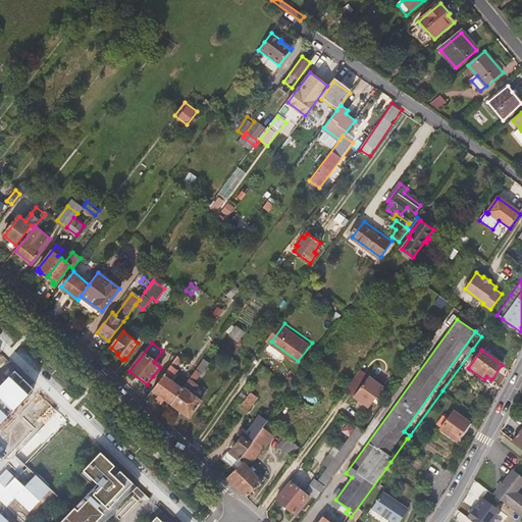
[(181,361),(176,358),(167,370),(172,373),(181,361)]
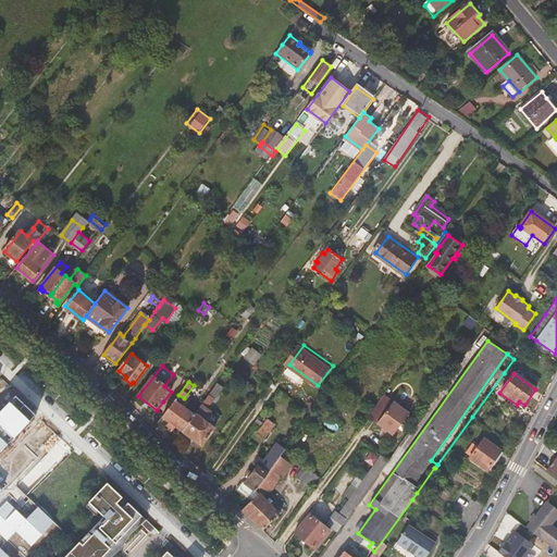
[(223,387),(218,383),(195,415),(183,431),(189,436),(187,440),(193,444),(196,441),(202,446),(217,428),(214,426),(217,423),(208,418),(206,420),(201,417),(223,387)]
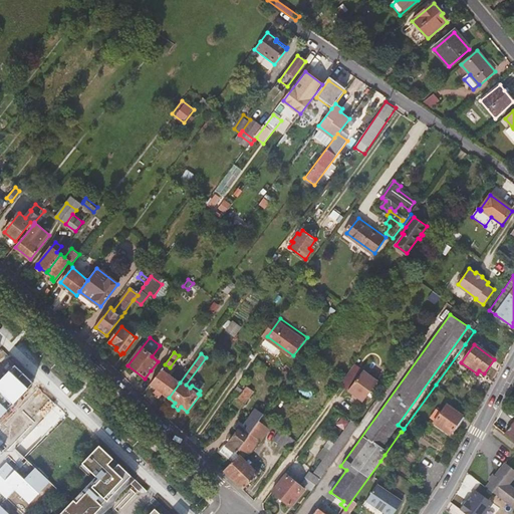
[(346,389),(360,368),(354,363),(340,383),(346,389)]
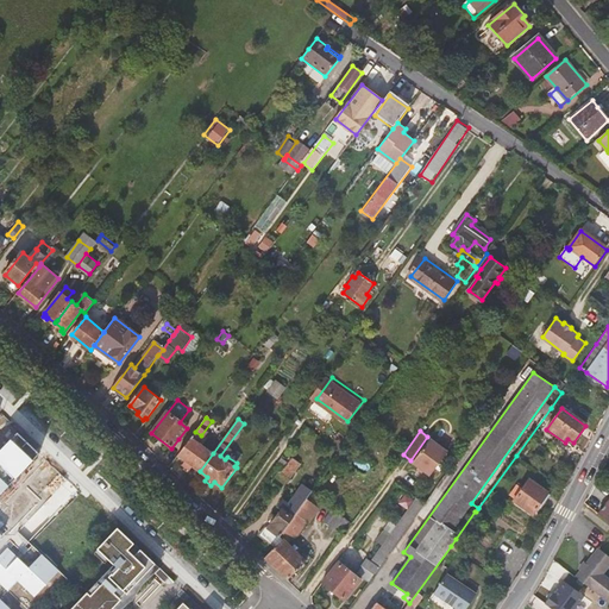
[(0,451),(0,538),(2,535),(0,533),(0,495),(39,453),(18,433),(0,451)]
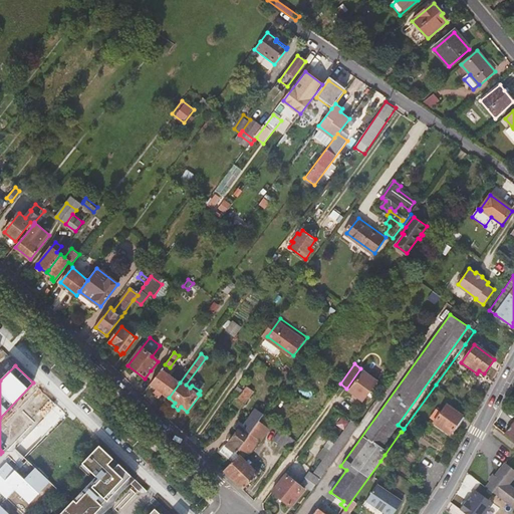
[(180,382),(162,368),(151,383),(169,398),(180,382)]
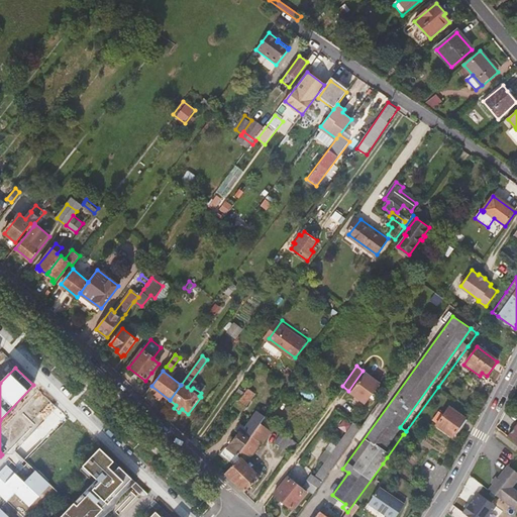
[(366,404),(381,383),(366,373),(350,393),(366,404)]
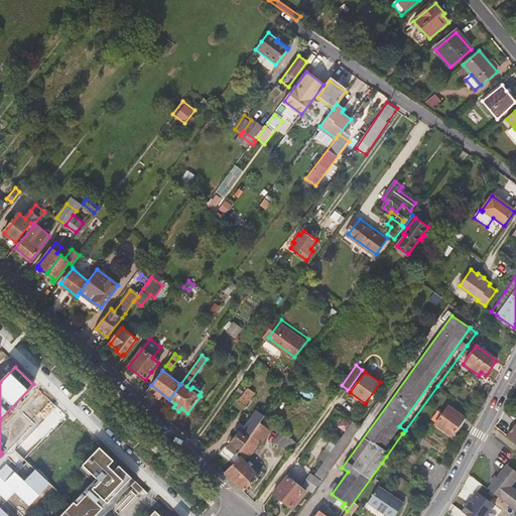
[(447,405),(434,422),(450,434),(463,417),(447,405)]
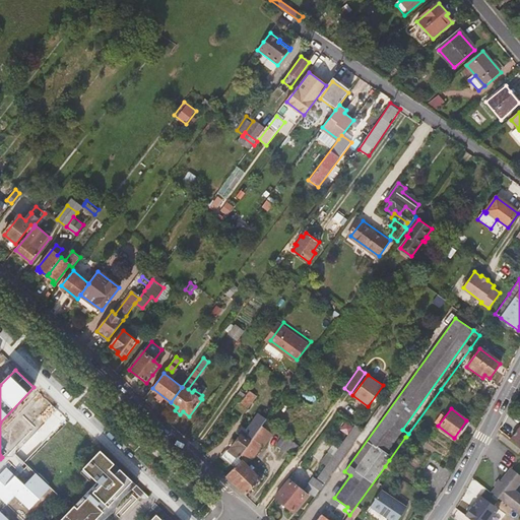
[(257,456),(278,428),(267,419),(259,432),(240,457),(242,459),(237,466),(234,468),(226,476),(240,490),(246,496),(262,478),(253,470),(256,467),(252,464),(250,467),(246,463),(257,456)]
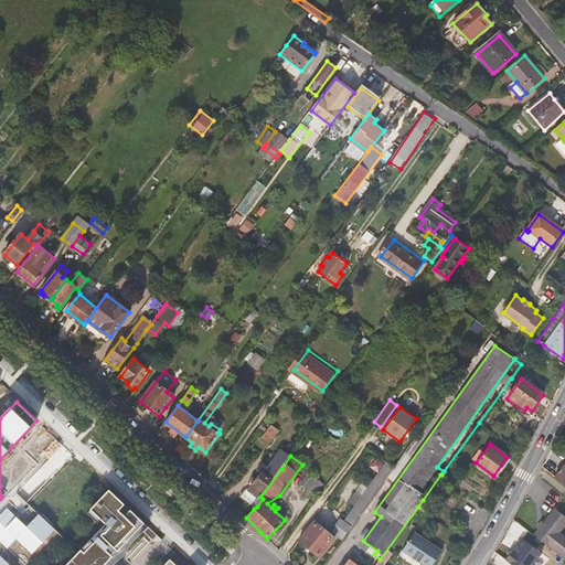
[(241,496),(254,509),(257,507),(263,499),(260,497),(281,469),(267,459),(259,470),(262,472),(249,490),(247,488),(241,496)]
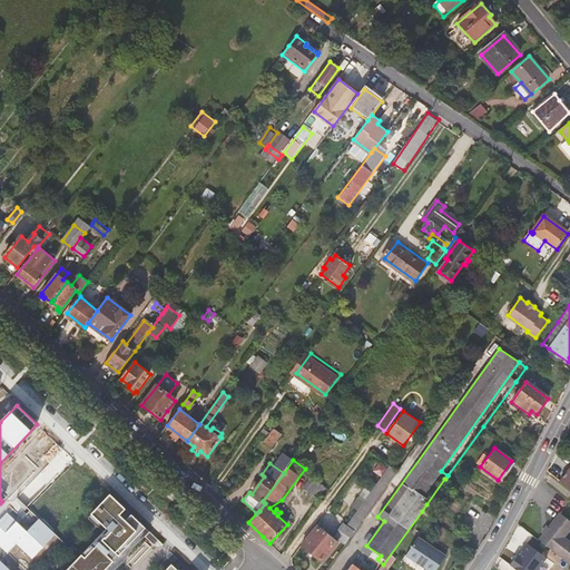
[(369,499),(347,526),(355,531),(397,473),(391,468),(369,499)]
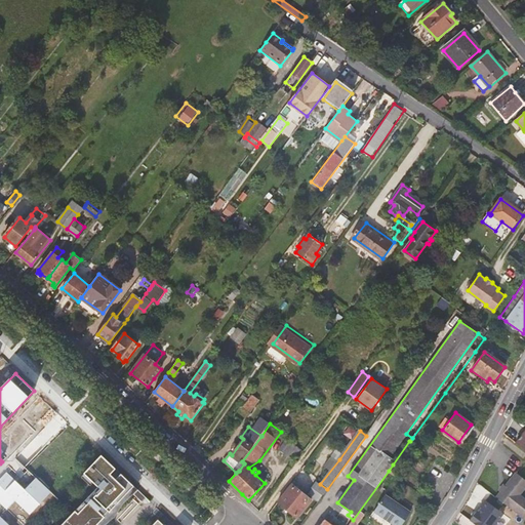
[(524,433),(518,442),(516,444),(524,451),(524,433)]
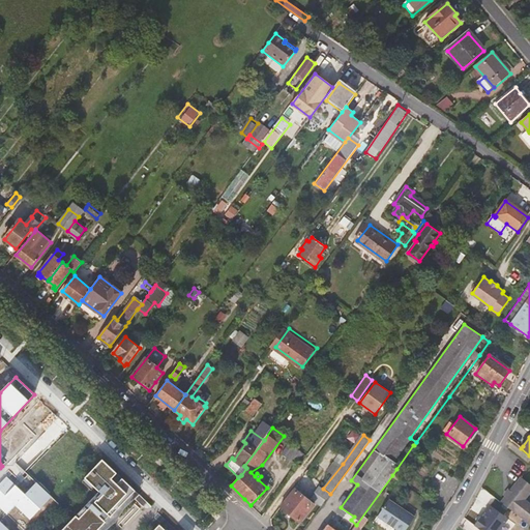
[(289,457),(297,446),(291,441),(283,452),(289,457)]
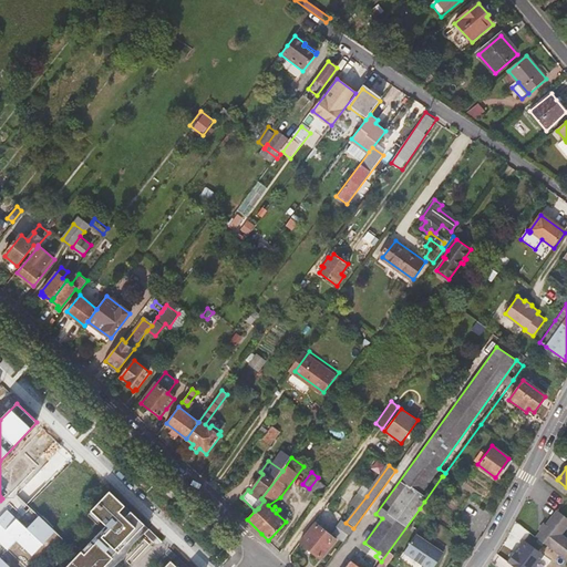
[(318,495),(327,483),(320,478),(310,490),(318,495)]
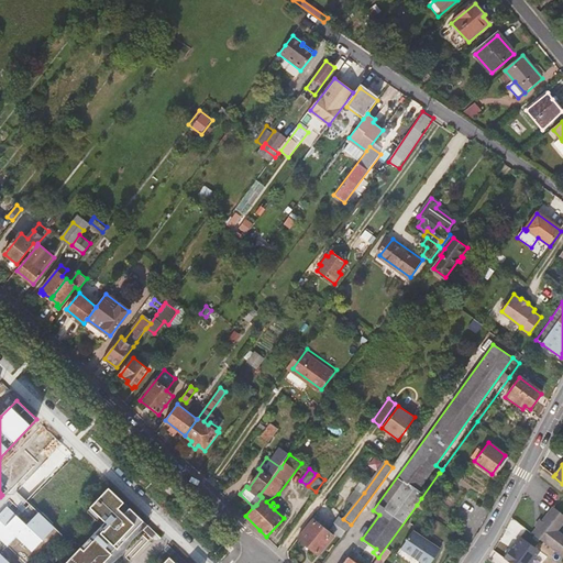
[(109,487),(89,507),(105,522),(111,516),(114,518),(100,533),(117,549),(143,521),(130,508),(124,514),(118,508),(123,503),(109,487)]
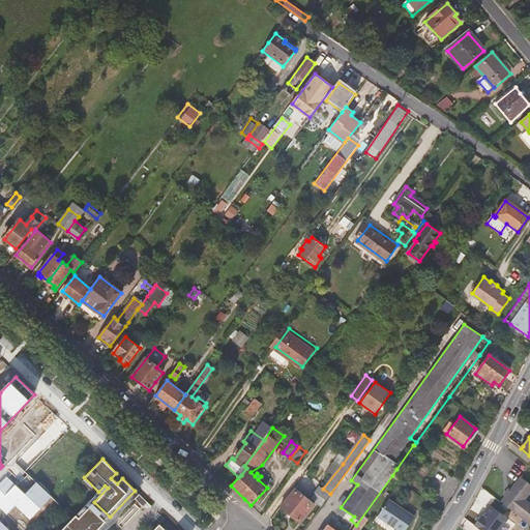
[(401,472),(396,469),(392,475),(396,478),(401,472)]
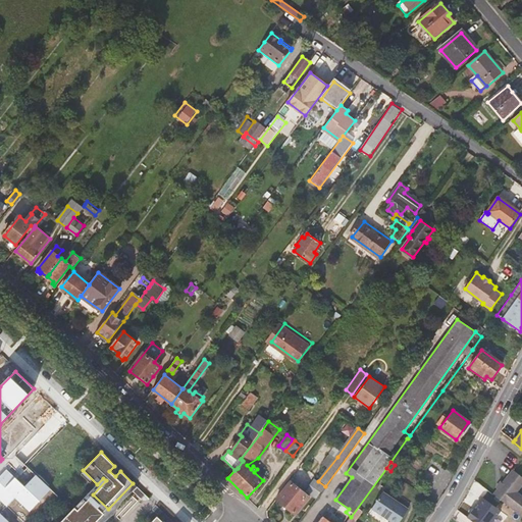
[(114,466),(109,471),(115,476),(120,471),(114,466)]
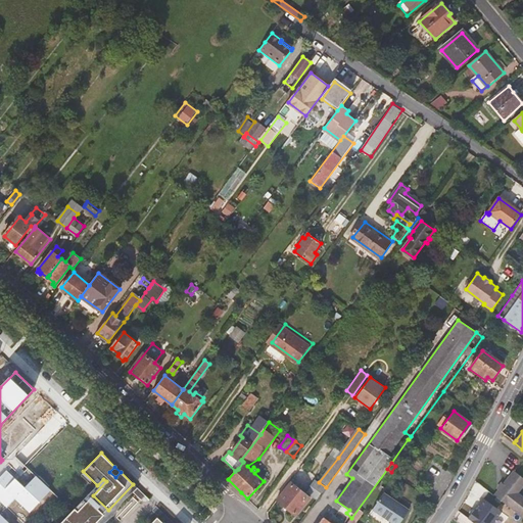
[(50,490),(36,477),(25,488),(7,471),(0,478),(0,501),(7,508),(15,498),(30,513),(50,490)]
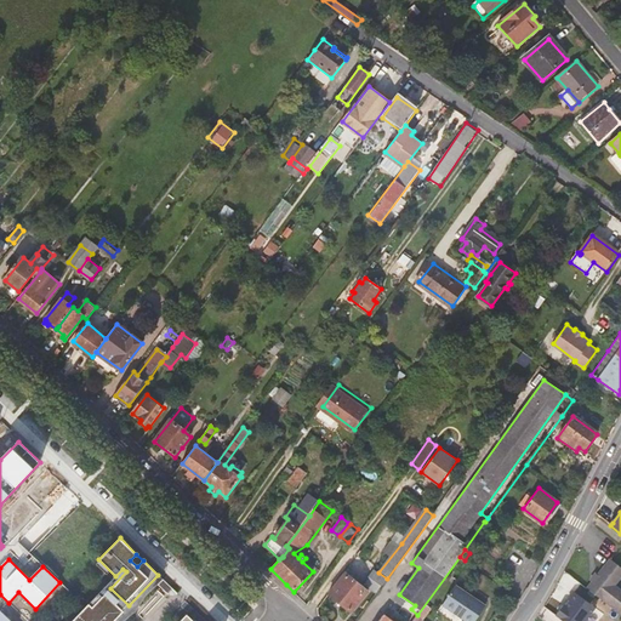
[(620,569),(610,560),(587,588),(600,600),(620,616),(620,593),(614,587),(620,577),(620,569)]
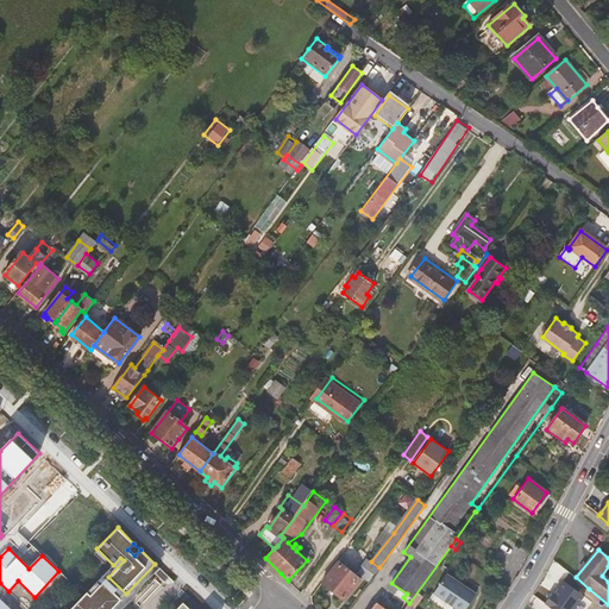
[(380,567),(371,562),(366,558),(362,565),(364,565),(376,575),(380,567)]
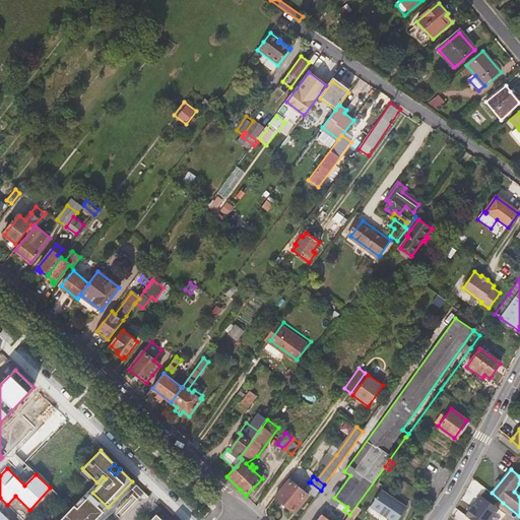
[(309,497),(289,480),(276,498),(296,513),(309,497)]
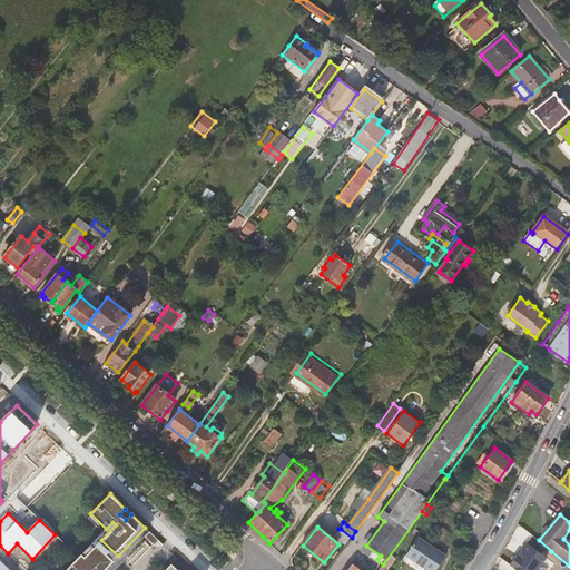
[(149,531),(145,528),(118,556),(101,540),(97,546),(114,561),(105,569),(112,569),(118,566),(124,561),(134,547),(149,531)]
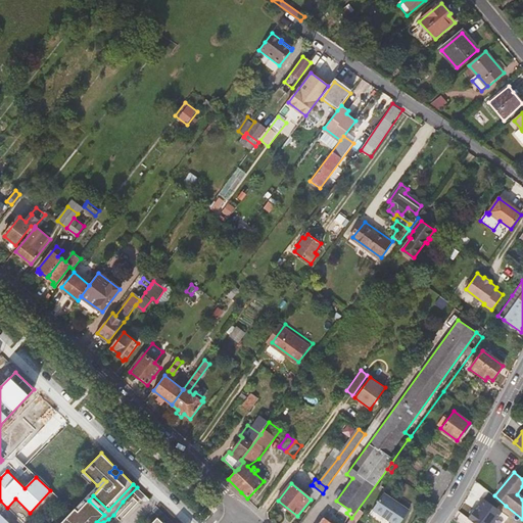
[(323,493),(313,485),(308,491),(318,500),(323,493)]
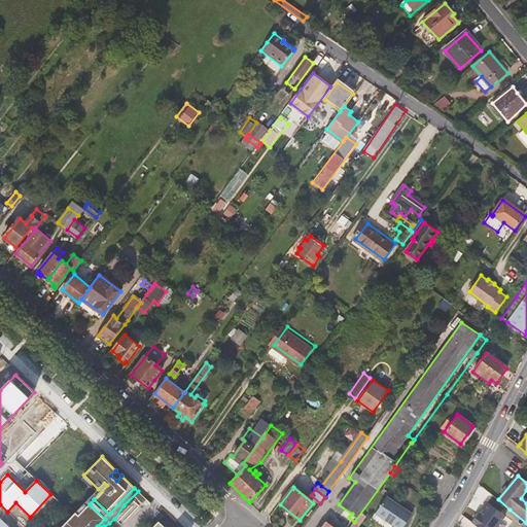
[(398,526),(402,526),(413,513),(387,495),(376,512),(398,526)]
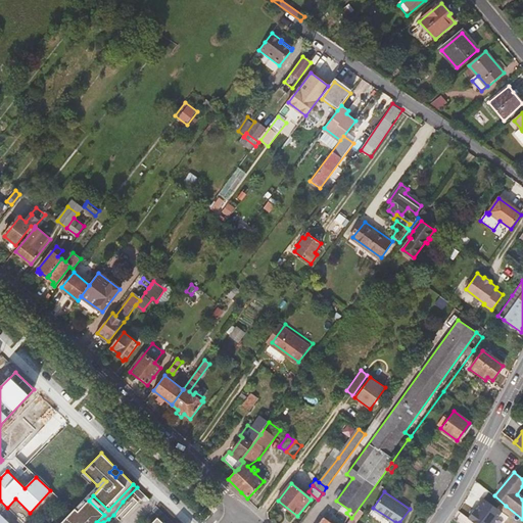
[(96,522),(104,515),(89,501),(78,512),(75,509),(60,522),(96,522)]
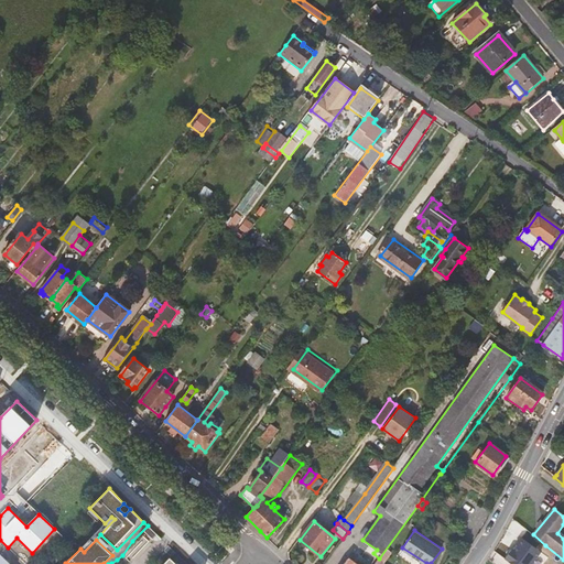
[(10,563),(0,554),(0,563),(10,563)]
